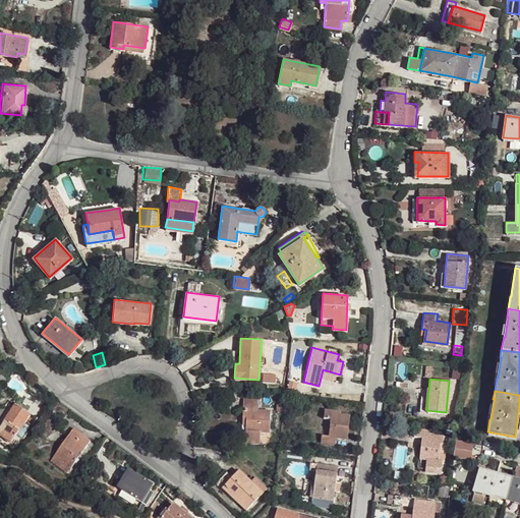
[(420,397),(419,409),(426,410),(427,398),(420,397)]
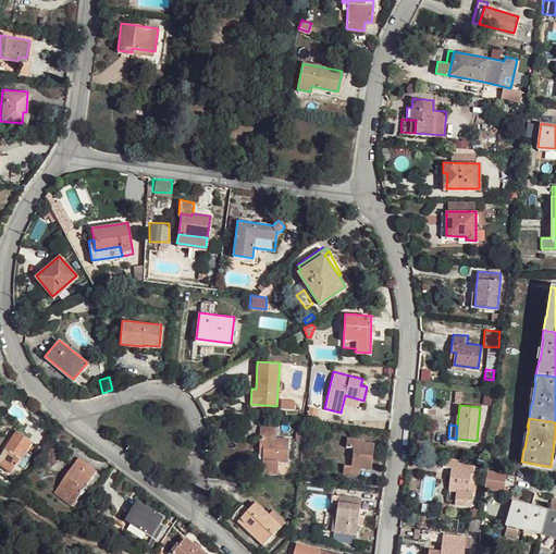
[(260,426),(259,445),(263,445),(262,471),(278,472),(278,460),(287,460),(288,436),(274,436),(274,426),(260,426)]
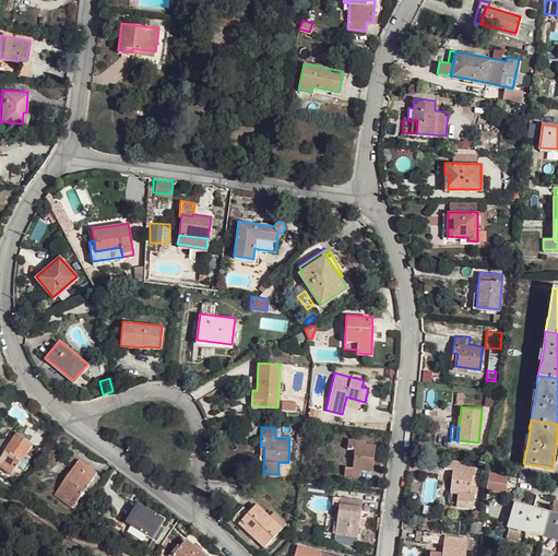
[(62,429),(54,441),(61,447),(70,434),(62,429)]
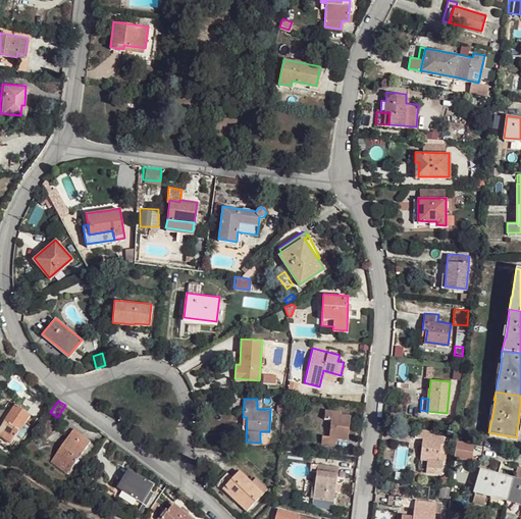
[(14,403),(2,420),(0,423),(0,434),(10,442),(16,432),(23,422),(29,413),(14,403)]
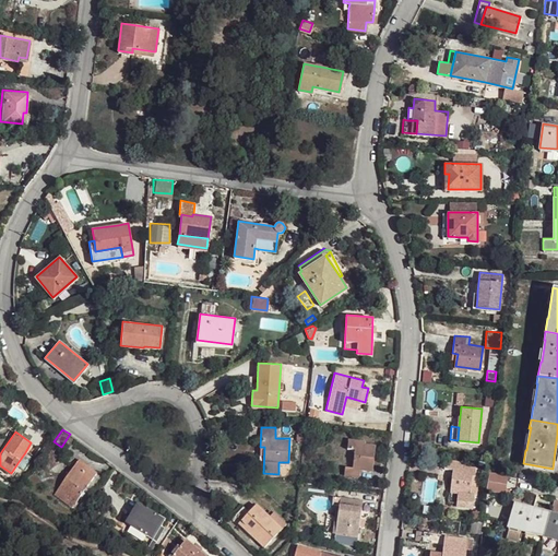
[(344,465),(343,473),(358,474),(359,468),(368,469),(369,459),(372,459),(375,445),(364,442),(364,440),(347,438),(346,447),(354,447),(352,466),(344,465)]
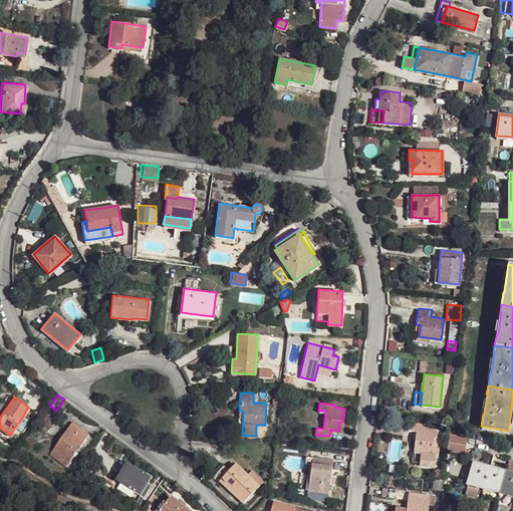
[(16,426),(20,428),(27,418),(23,416),(16,426)]
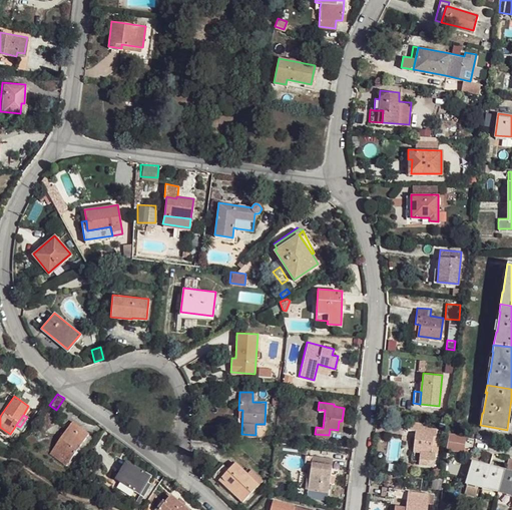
[(71,420),(49,451),(65,463),(88,432),(71,420)]
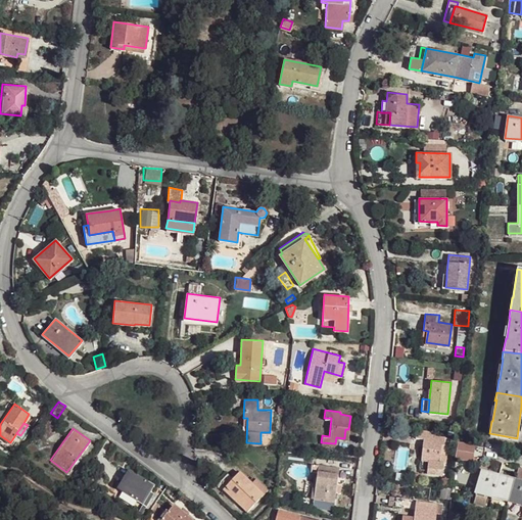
[(427,460),(426,466),(442,468),(442,462),(445,462),(447,436),(434,434),(435,431),(424,430),(422,448),(425,448),(424,459),(427,460)]
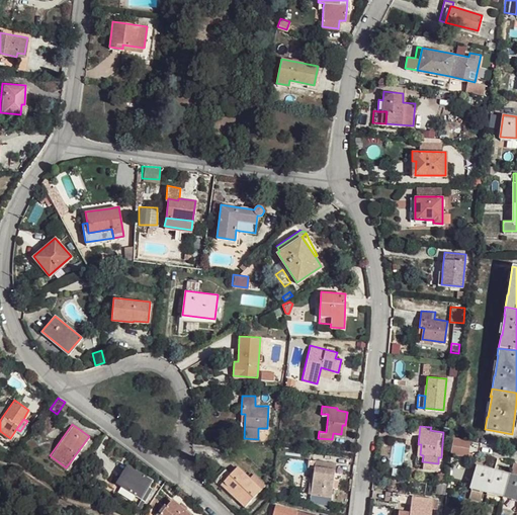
[(469,442),(452,440),(450,456),(467,458),(469,442)]
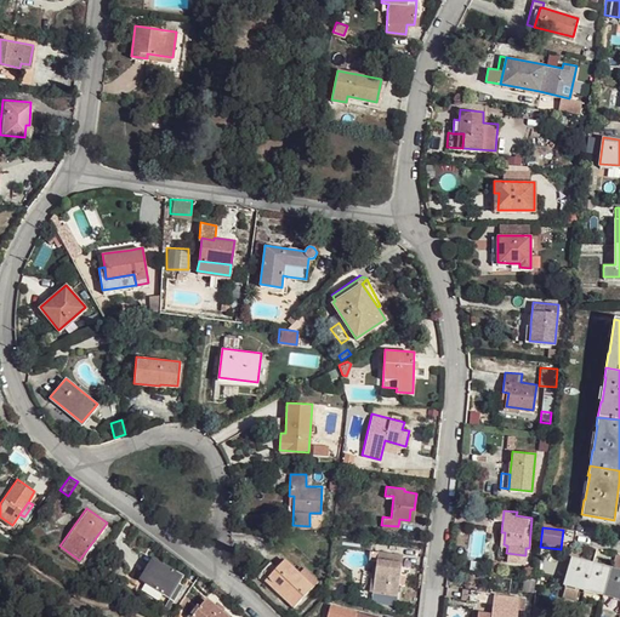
[(373,581),(371,590),(397,593),(402,553),(377,550),(373,581)]
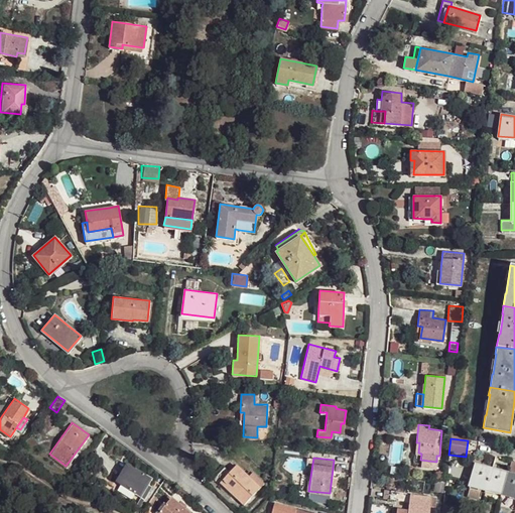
[(475,464),(469,485),(466,495),(477,498),(480,488),(514,496),(514,461),(511,460),(508,472),(475,464)]
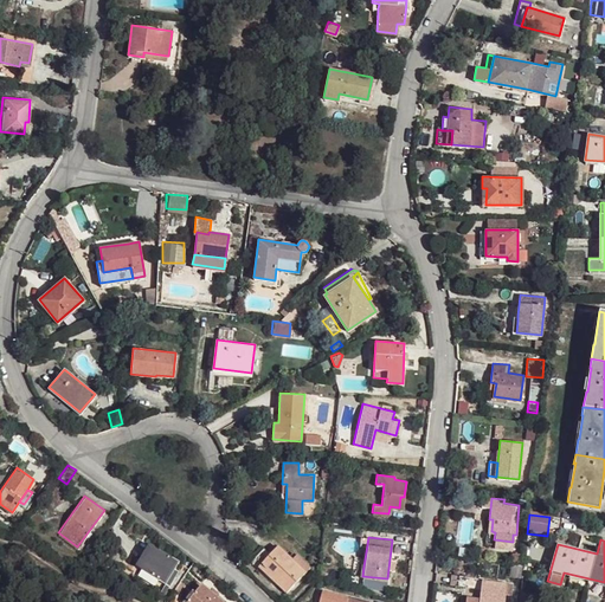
[(251,557),(258,564),(261,561),(277,544),(275,542),(268,550),(263,545),(251,557)]
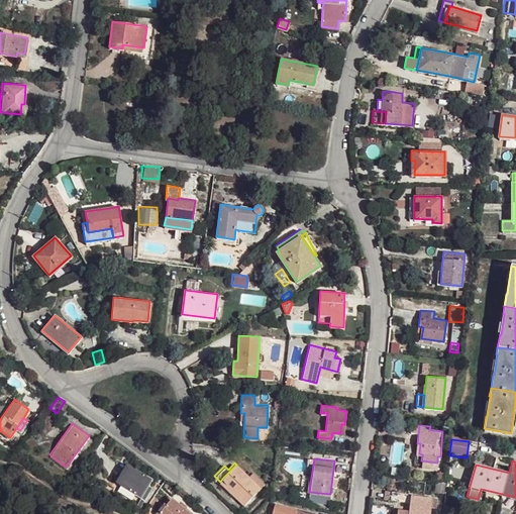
[(127,464),(116,481),(139,496),(151,479),(127,464)]
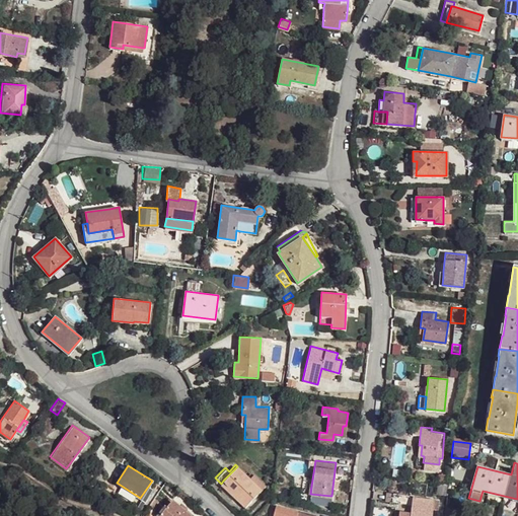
[(237,499),(244,506),(266,485),(253,473),(249,477),(246,474),(237,466),(223,481),(240,497),(237,499)]
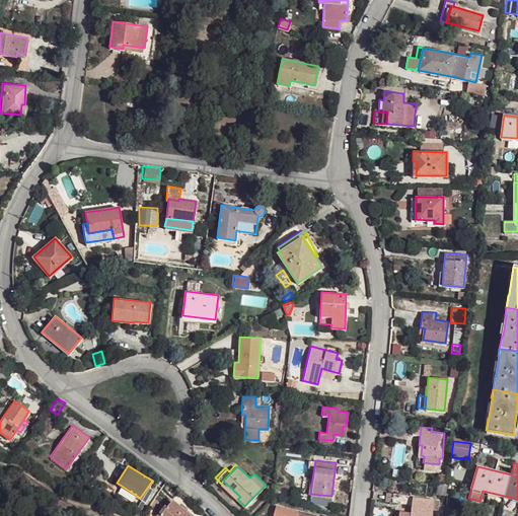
[(223,481),(221,484),(237,499),(240,497),(223,481)]
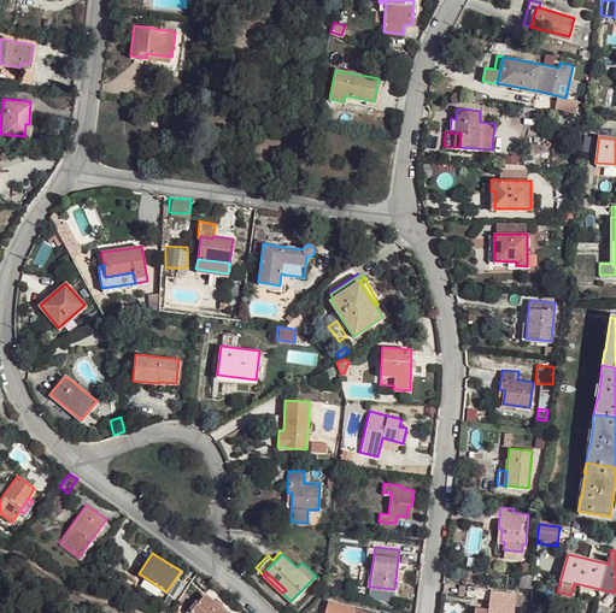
[(521,572),(520,585),(531,587),(532,573),(521,572)]
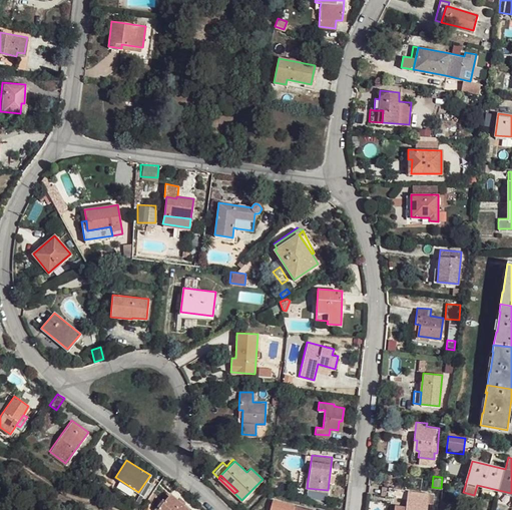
[(297,481),(294,493),(307,496),(307,488),(308,480),(304,480),(303,482),(297,481)]
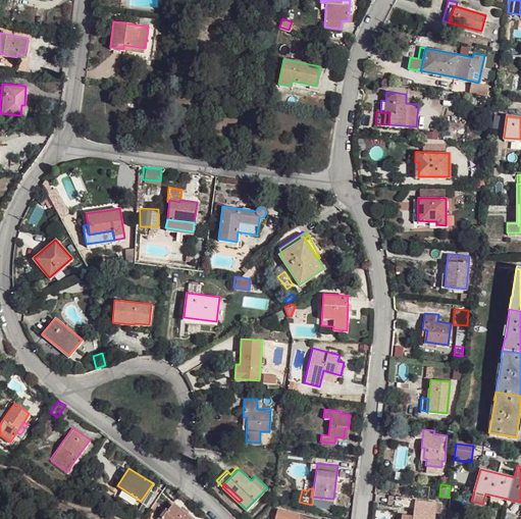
[(312,497),(312,505),(332,507),(333,499),(312,497)]
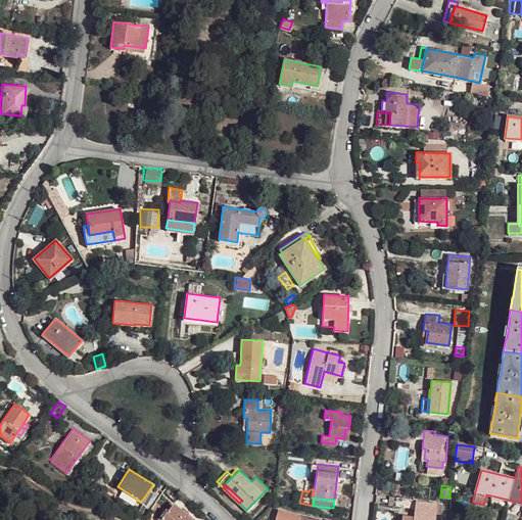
[(414,516),(413,519),(433,519),(435,511),(436,503),(416,500),(414,516)]
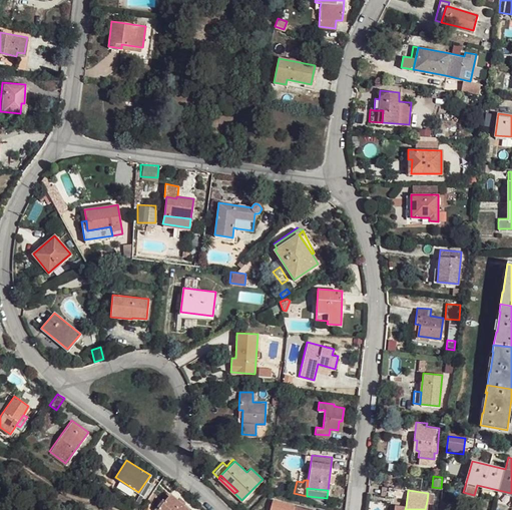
[(152,491),(147,498),(150,501),(156,494),(152,491)]
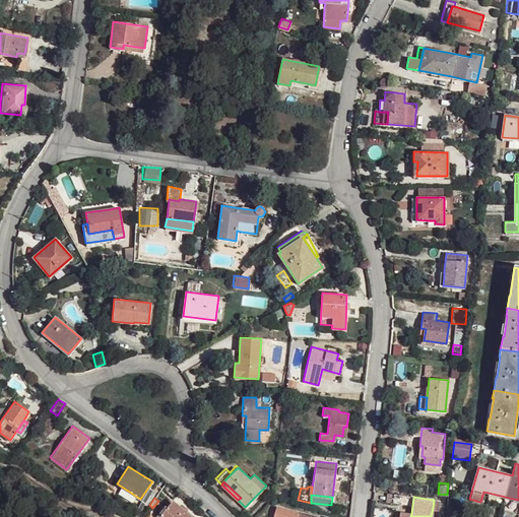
[(173,502),(158,516),(191,516),(186,512),(179,507),(173,502)]
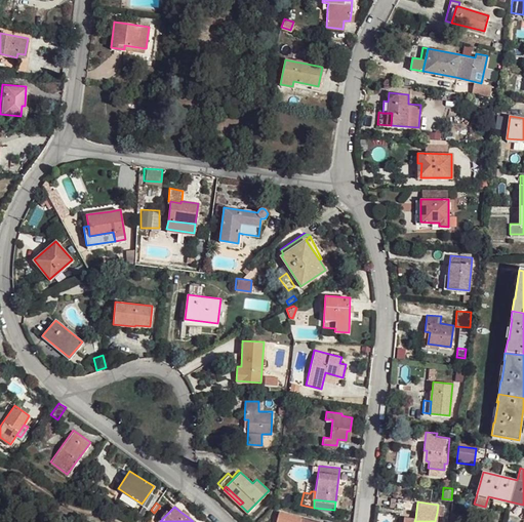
[(183,509),(180,512),(188,517),(190,514),(183,509)]
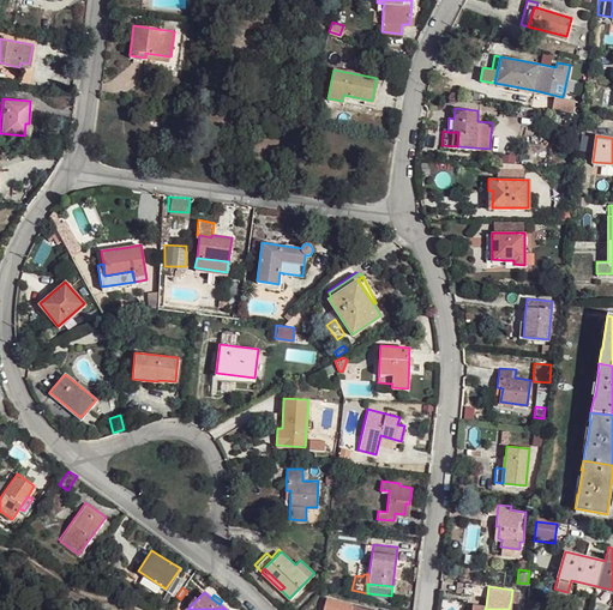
[(349,609),(352,604),(330,598),(325,609),(341,609),(342,609),(349,609)]
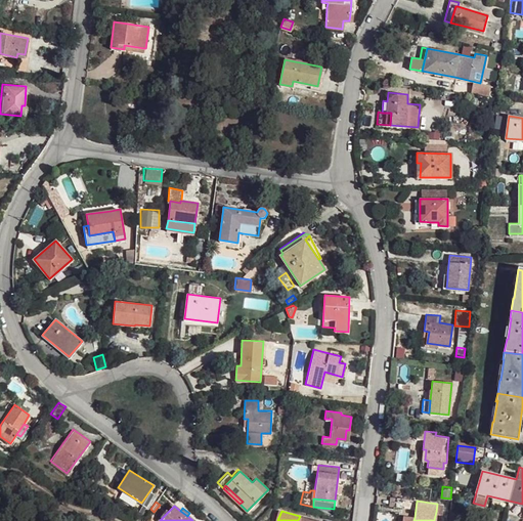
[(447,520),(449,520),(460,520),(462,514),(450,511),(447,520)]
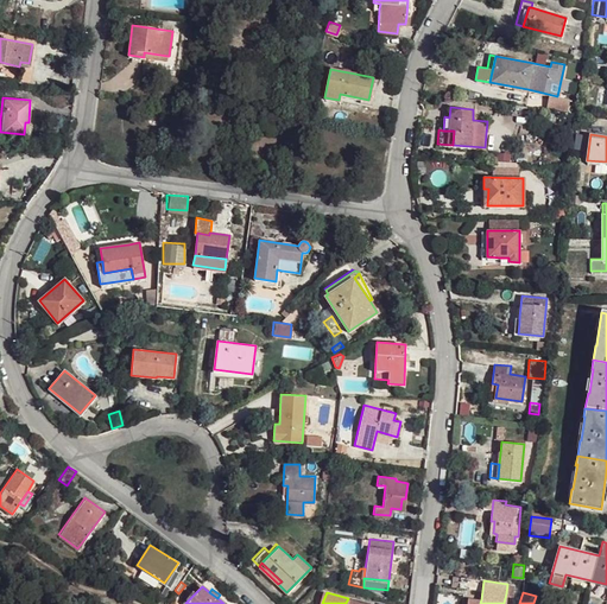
All buildings are outlined.
